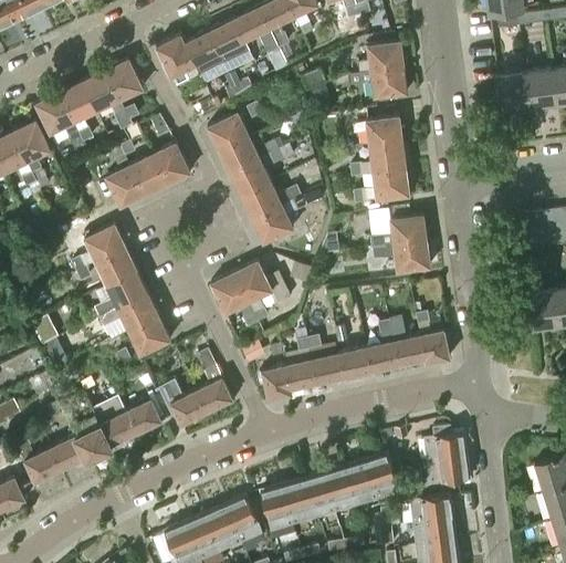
[(0,0),(0,29),(20,20),(10,0),(0,0)]
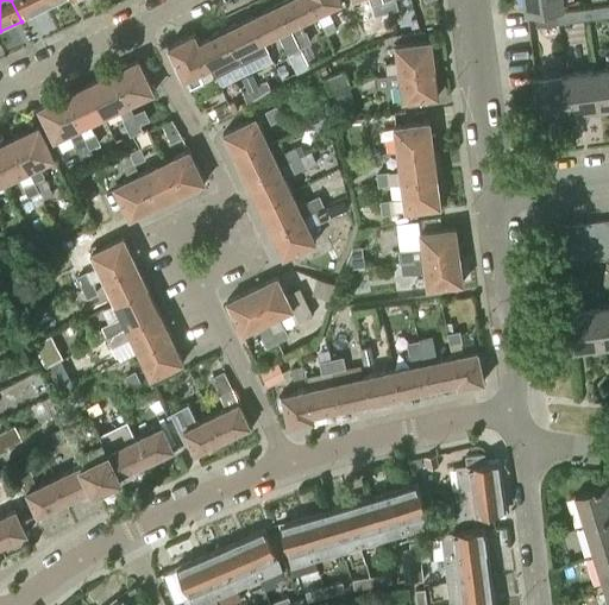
[(11,0),(22,21),(48,8),(43,0),(11,0)]
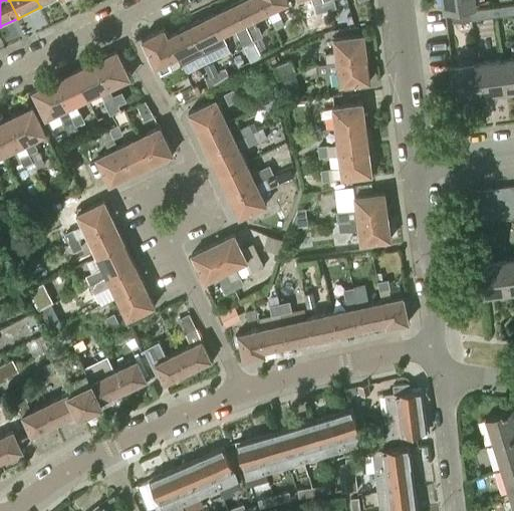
[(246,0),(235,6),(245,25),(268,14),(260,0),(246,0)]
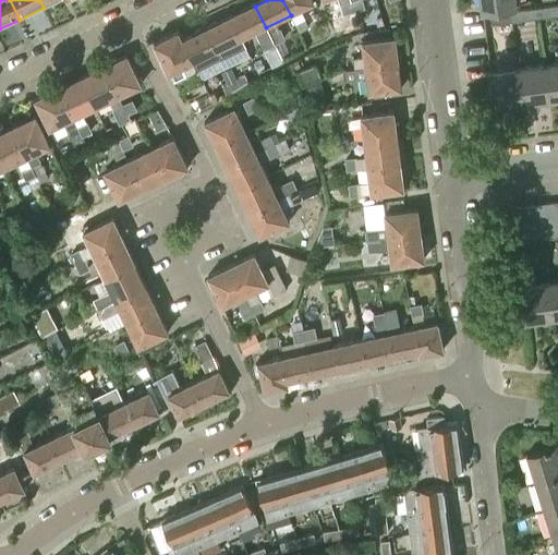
[(282,0),(291,15),(313,4),(311,0),(282,0)]
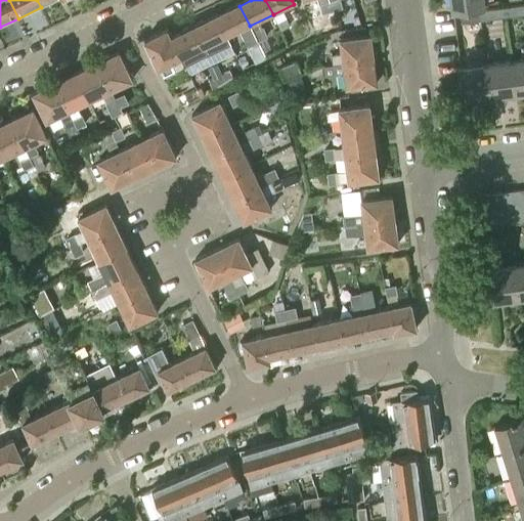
[(328,0),(330,3),(332,12),(342,9),(339,0),(328,0)]
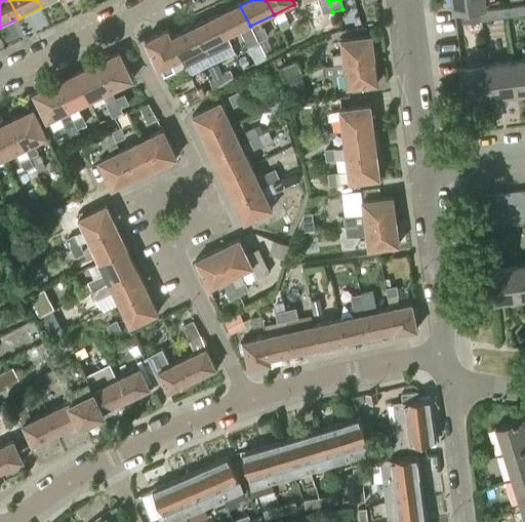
[(451,0),(453,9),(486,5),(484,0),(451,0)]
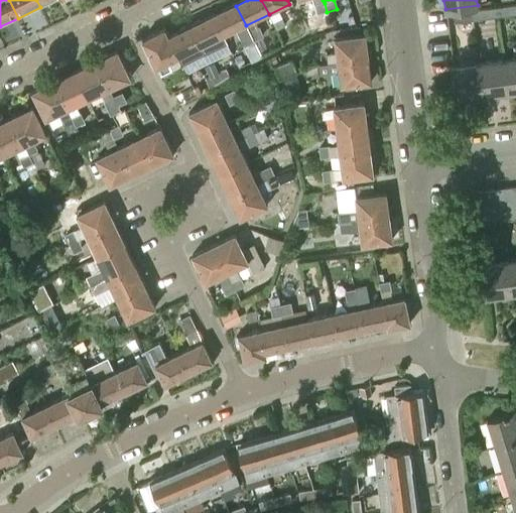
[(327,12),(325,3),(315,6),(317,14),(327,12)]
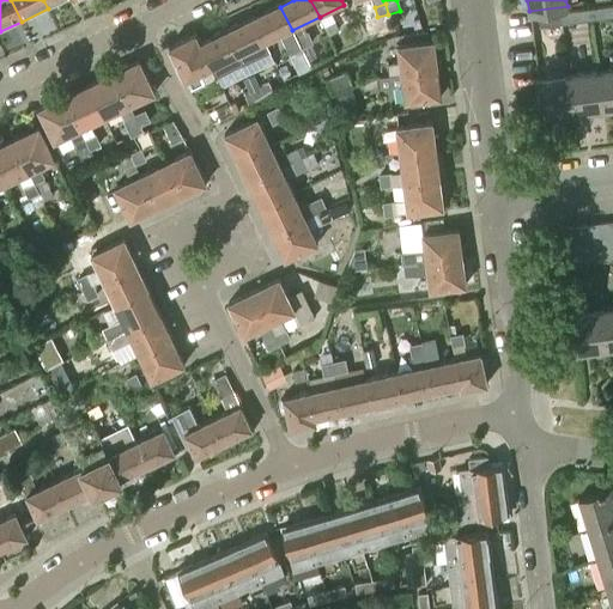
[(254,20),(265,43),(280,36),(290,56),(302,50),(297,40),(292,30),(280,7),(254,20)]
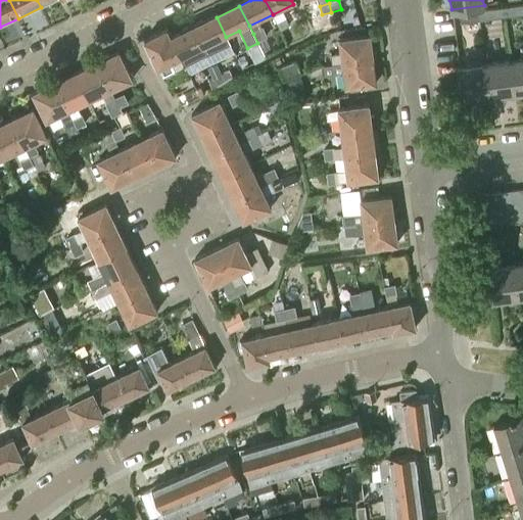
[(522,7),(510,10),(511,19),(522,17),(522,7)]
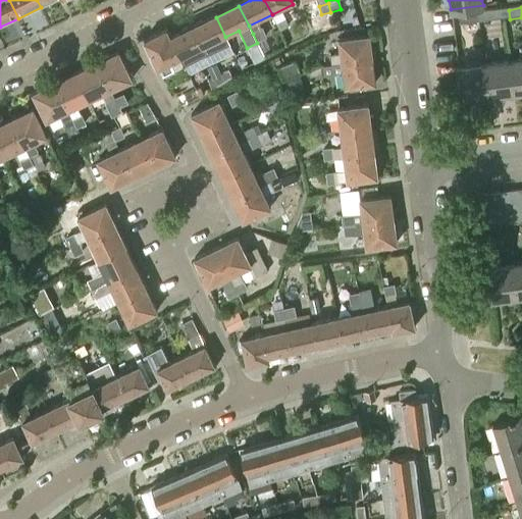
[(498,21),(497,11),(477,14),(479,23),(498,21)]
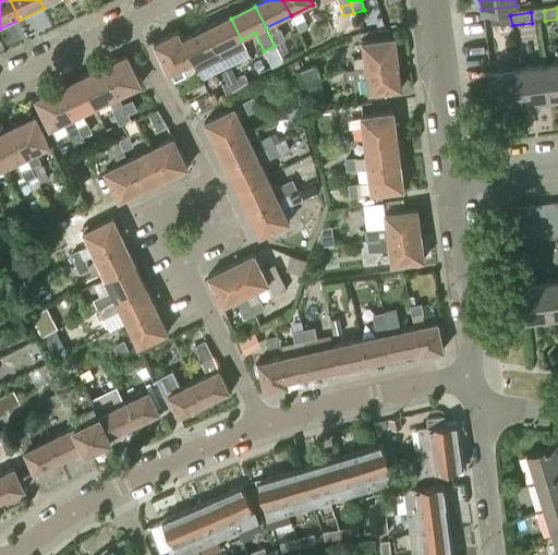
[(492,28),(512,25),(510,15),(490,17),(492,28)]
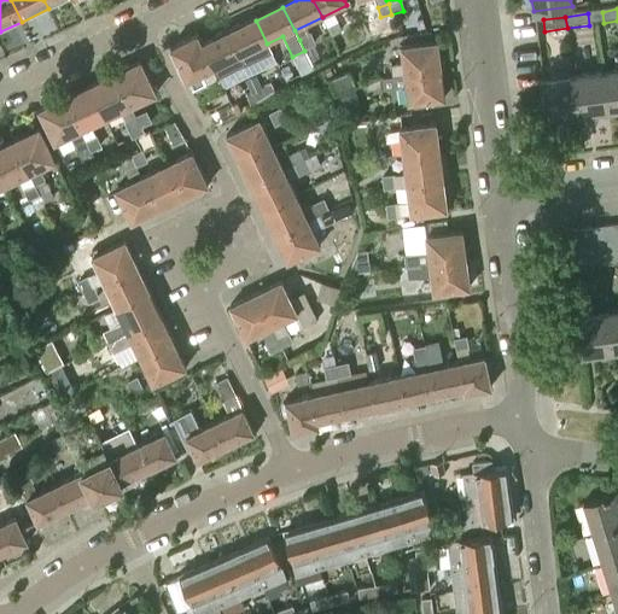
[(256,21),(228,34),(240,57),(245,68),(272,54),(267,44),(256,21)]
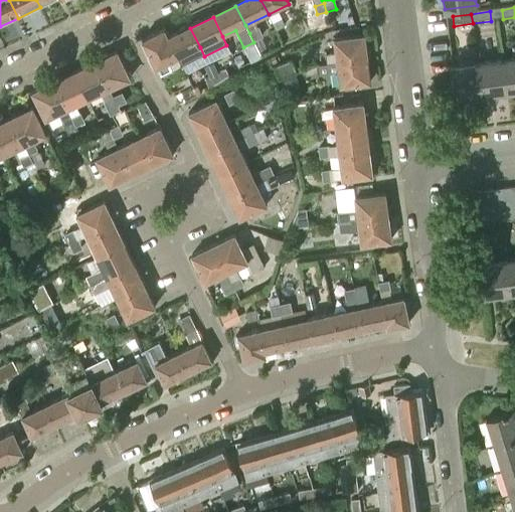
[(281,19),(272,23),(276,32),(286,27),(281,19)]
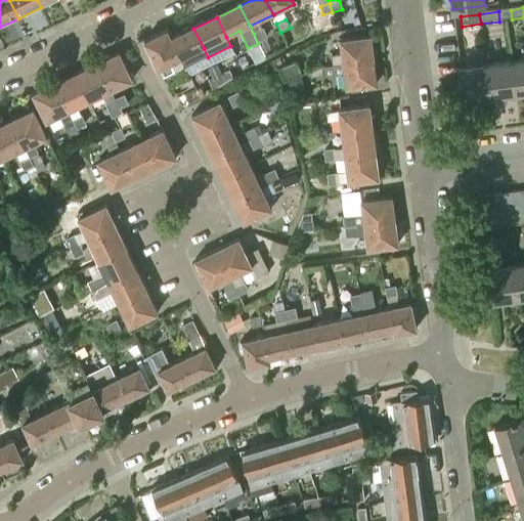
[(208,57),(204,48),(193,29),(171,39),(170,40),(180,59),(182,58),(186,68),(208,57)]
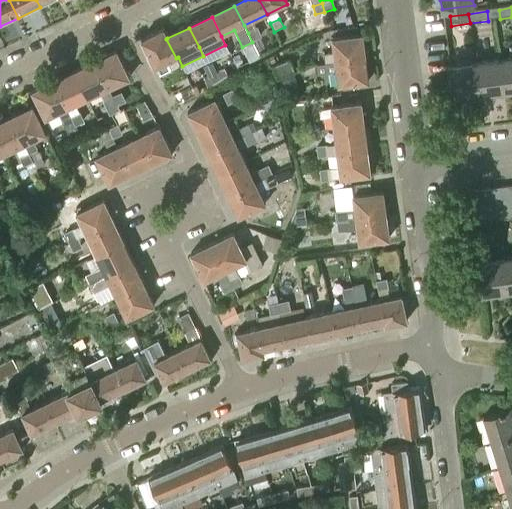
[(248,33),(252,42),(261,38),(257,28),(248,33)]
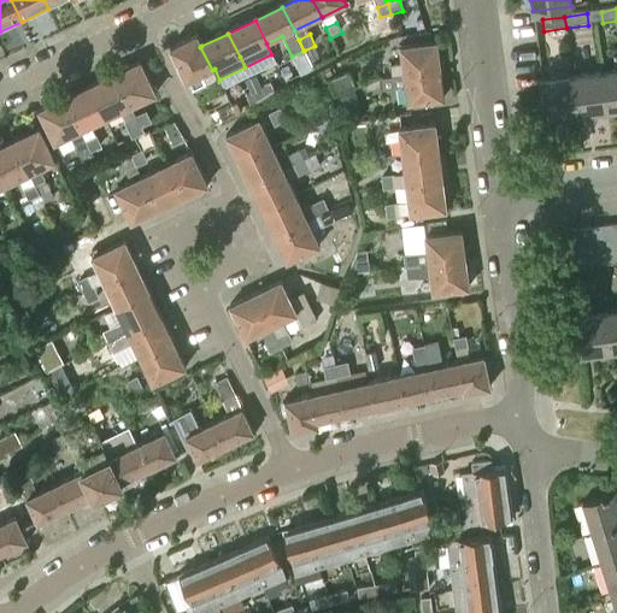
[(212,70),(200,47),(201,46),(197,37),(191,40),(191,39),(172,47),(174,48),(171,49),(187,82),(201,75),(207,86),(219,80),(215,69),(212,70)]
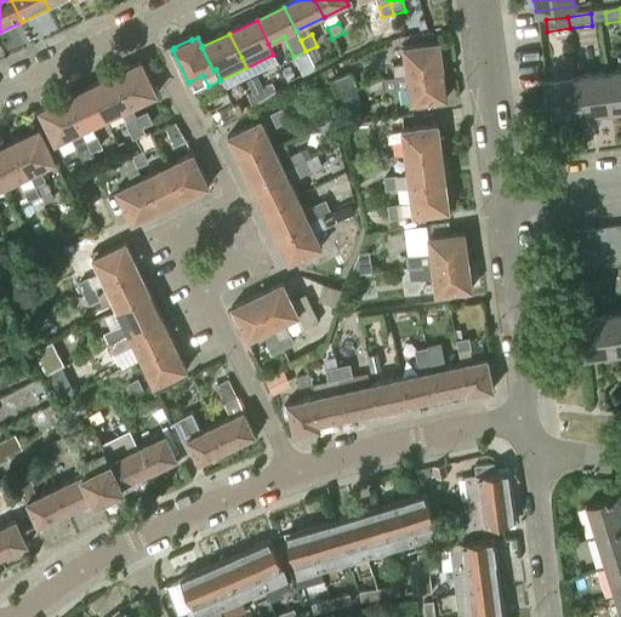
[(383,81),(396,80),(408,78),(443,73),(439,45),(404,50),(405,66),(382,69),(383,81)]
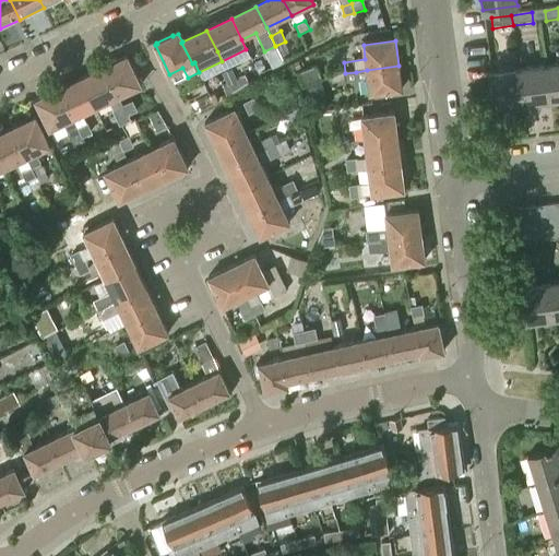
[(275,46),(264,51),(265,54),(273,69),(284,63),(275,46)]
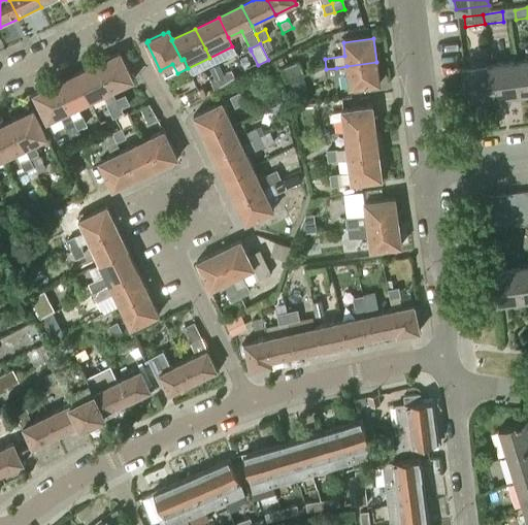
[(121,89),(133,83),(120,55),(98,65),(111,93),(110,94),(114,102),(125,98),(121,89)]
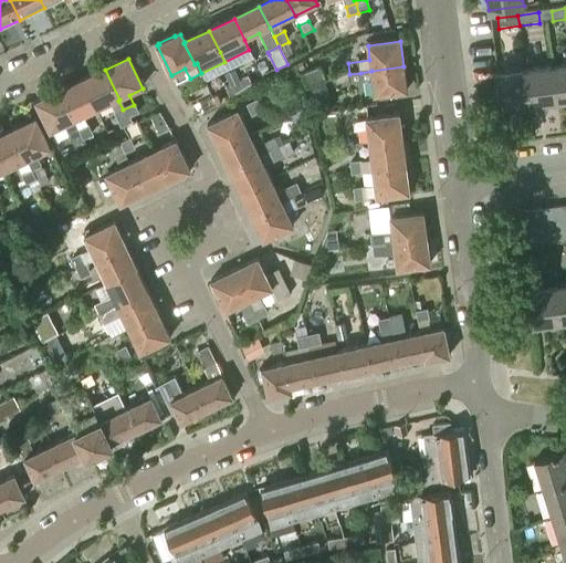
[(407,92),(404,66),(371,71),(375,96),(407,92)]
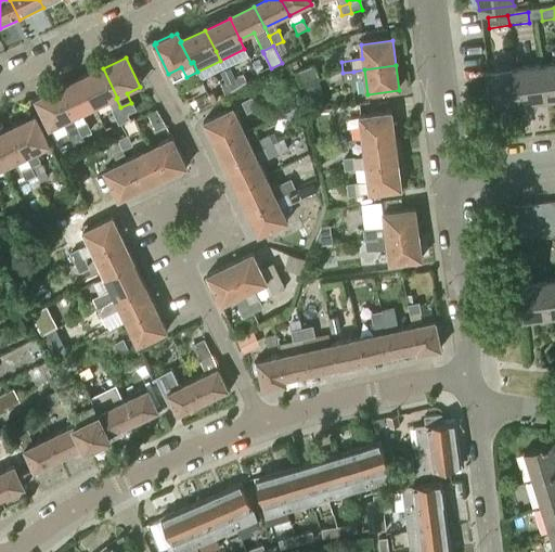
[(554,65),(542,67),(546,102),(554,101),(554,65)]
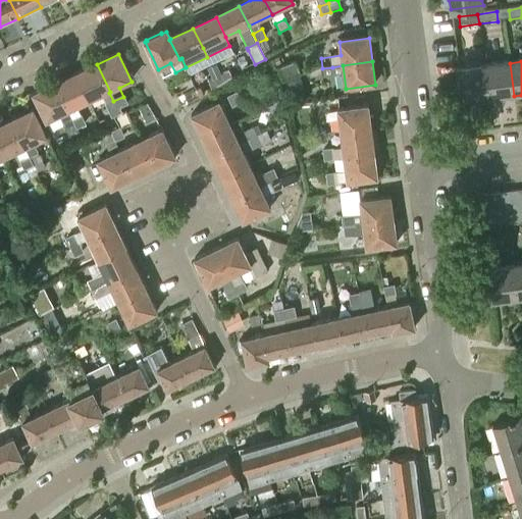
[(296,63),(278,69),(282,82),(300,75),(296,63)]
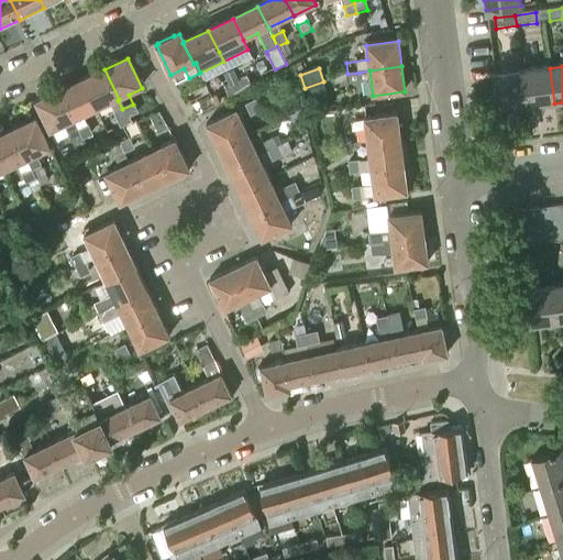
[(554,103),(550,68),(522,73),(528,107),(554,103)]
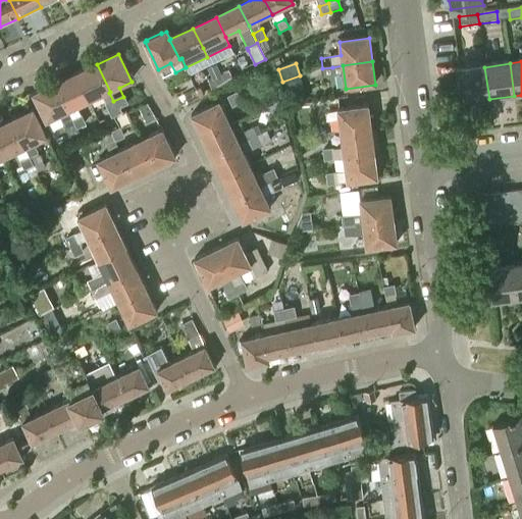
[(97,64),(75,74),(89,102),(109,93),(110,92),(97,64)]
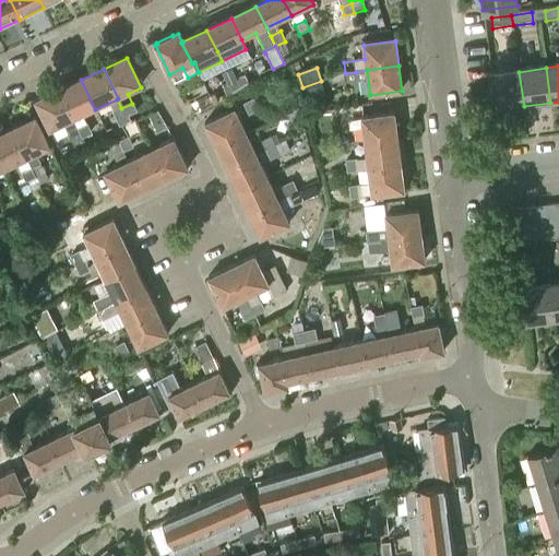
[(356,72),(345,73),(346,83),(357,82),(356,72)]
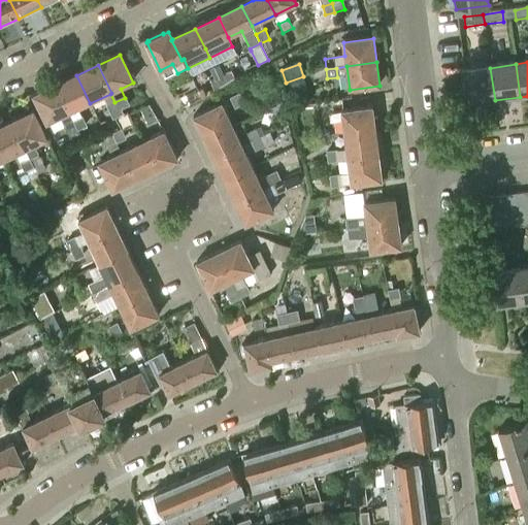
[(495,100),(490,68),(464,71),(468,104),(495,100)]
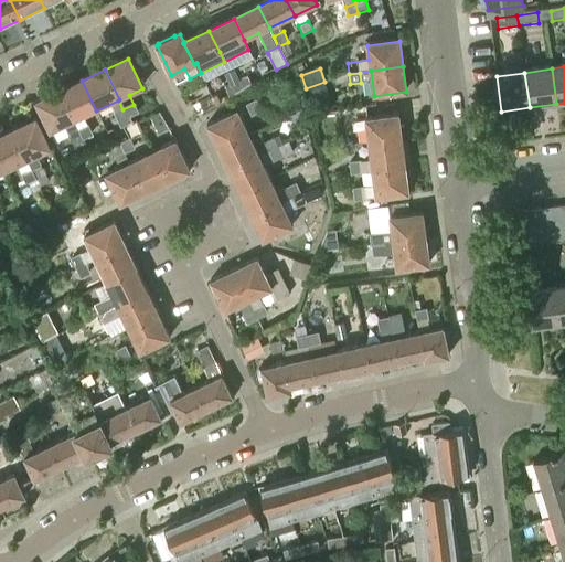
[(238,82),(236,83),(241,92),(252,87),(246,77),(238,82)]
